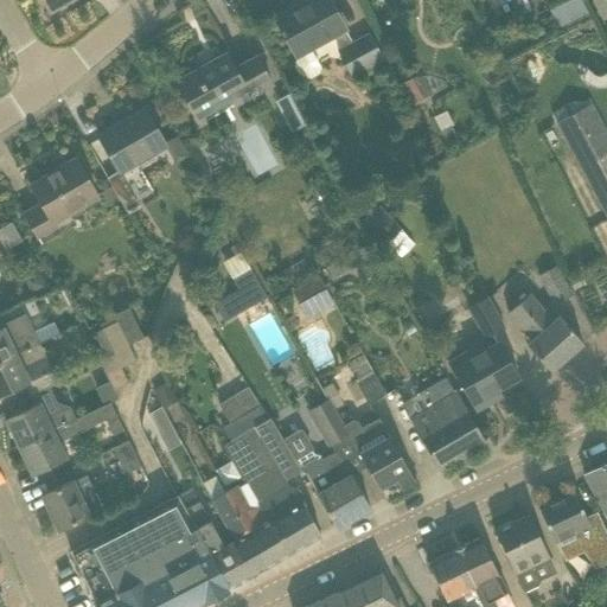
[(40,0),(49,14),(74,0),(40,0)]
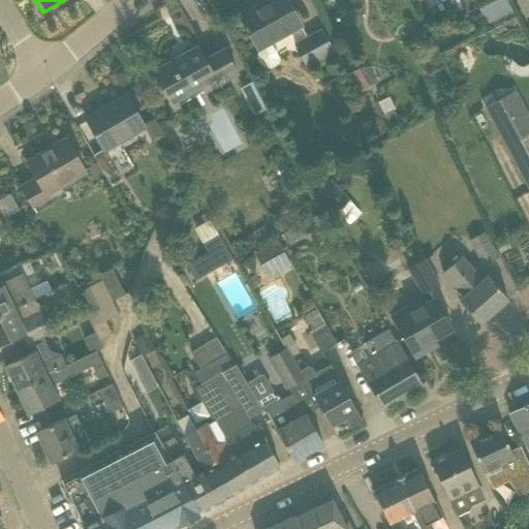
[(243,27),(246,31),(247,31),(257,51),(301,27),(285,0),(269,0),(263,3),(265,6),(243,19),(241,16),(240,17),(245,26),(243,27)]
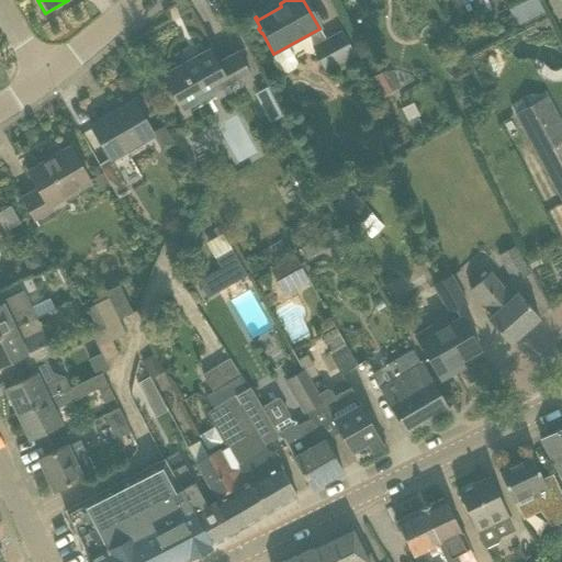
[(546,15),(538,0),(527,0),(508,9),(518,30),(546,15)]
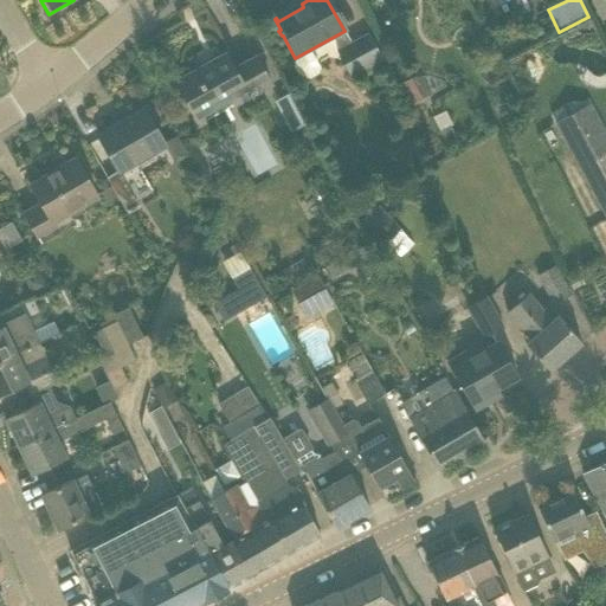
[(367,36),(337,52),(352,77),(381,60),(367,36)]
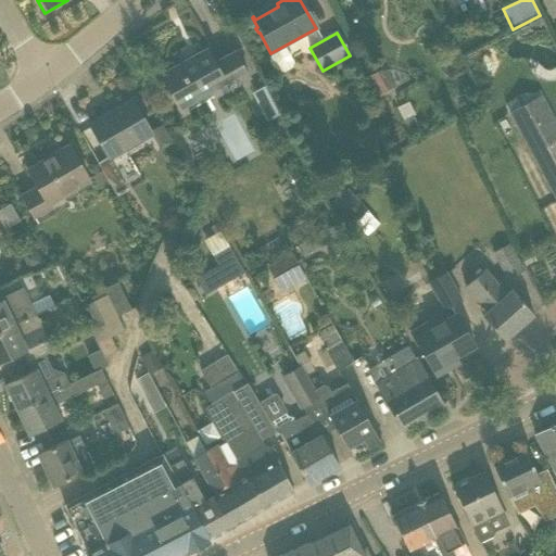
[(212,93),(214,97),(249,78),(235,52),(215,64),(207,50),(162,76),(182,114),(188,111),(187,108),(212,93)]
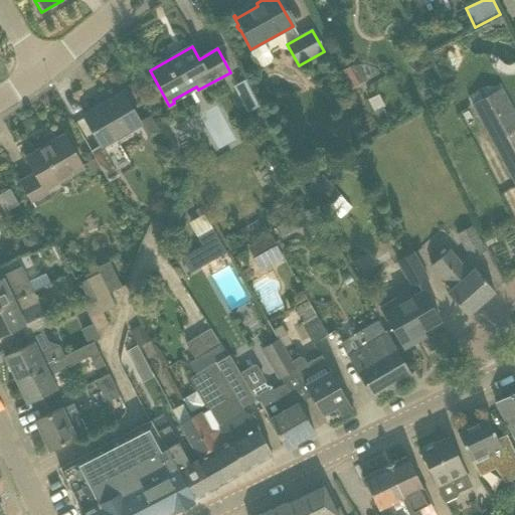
[(246,83),(239,88),(250,109),(258,105),(246,83)]
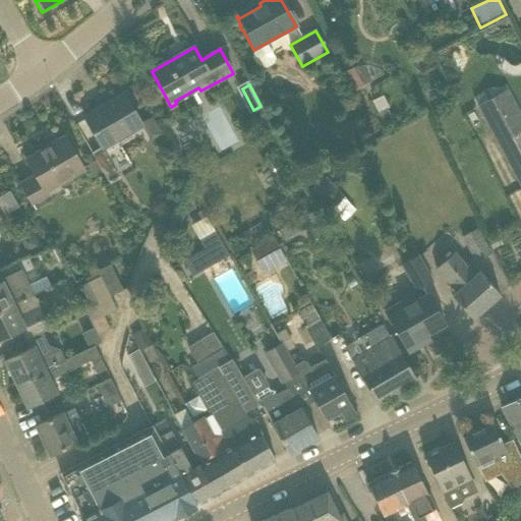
[(84,117),(102,148),(129,131),(141,124),(124,94),(84,117)]
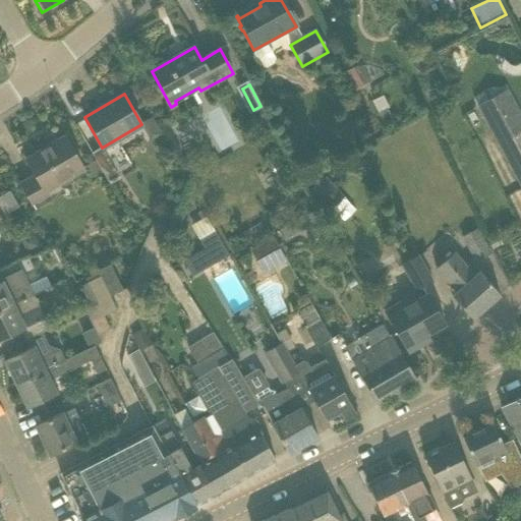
[(520,130),(498,143),(520,186),(520,130)]
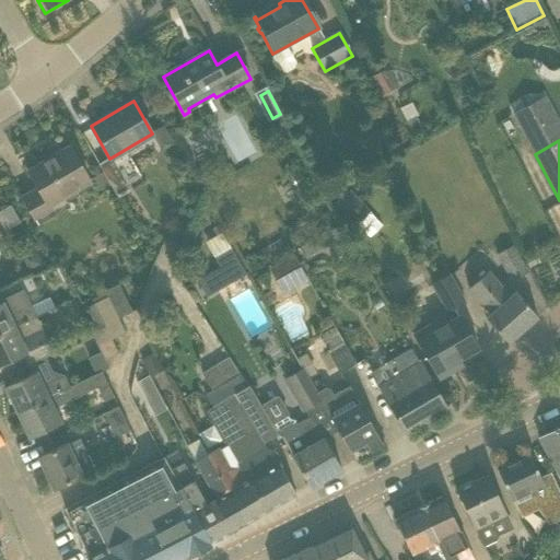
[(48,203),(77,188),(89,182),(70,148),(68,150),(69,151),(57,158),(56,156),(28,172),(38,189),(23,199),(38,225),(56,216),(48,203)]
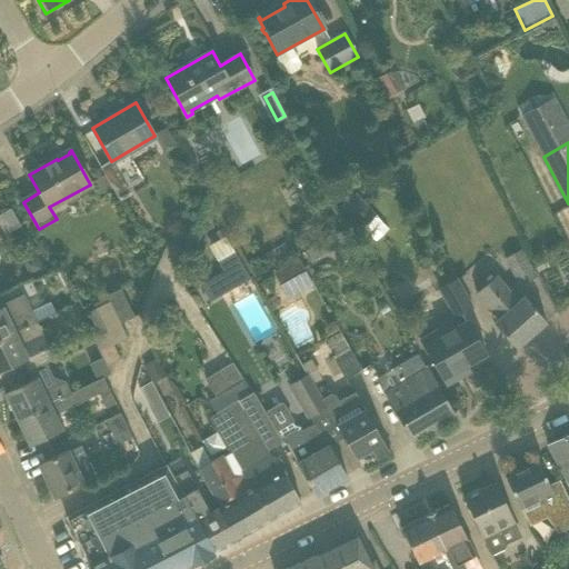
[(357,191),(341,206),(363,230),(378,216),(357,191)]
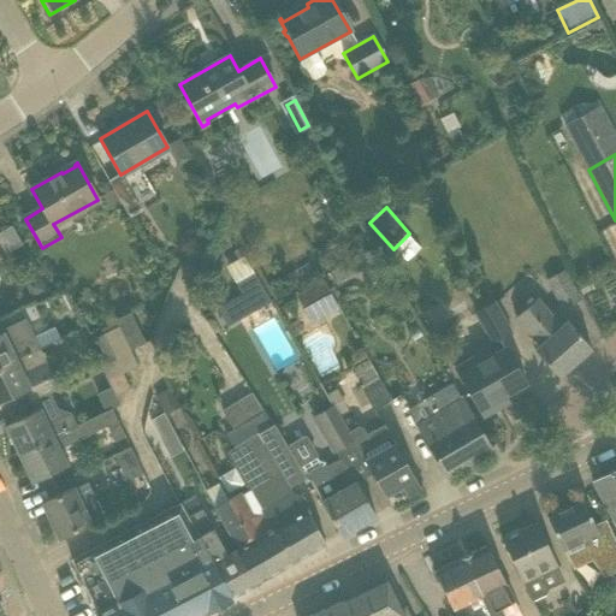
[(11,226),(0,232),(0,246),(4,253),(21,243),(11,226)]
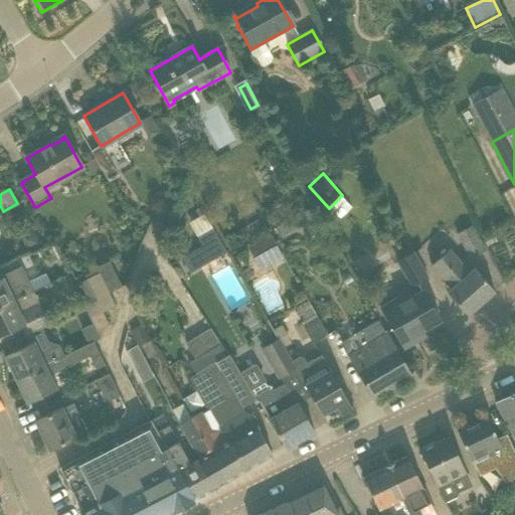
[(18,236),(24,247),(35,241),(29,230),(18,236)]
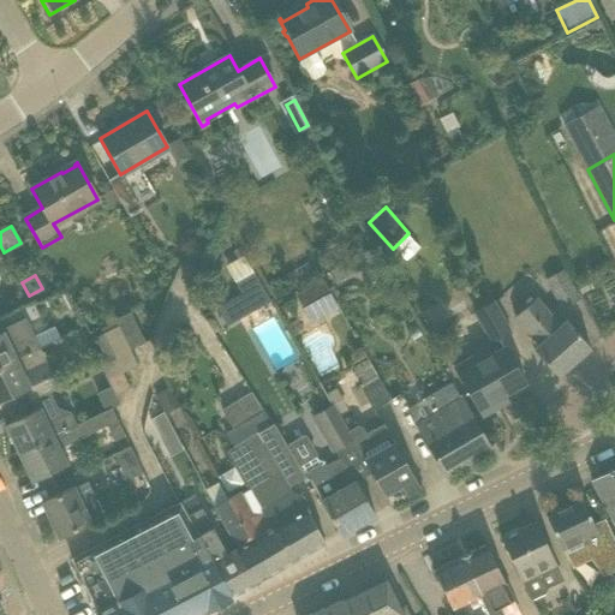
[(308,321),(336,309),(323,279),(294,291),(308,321)]
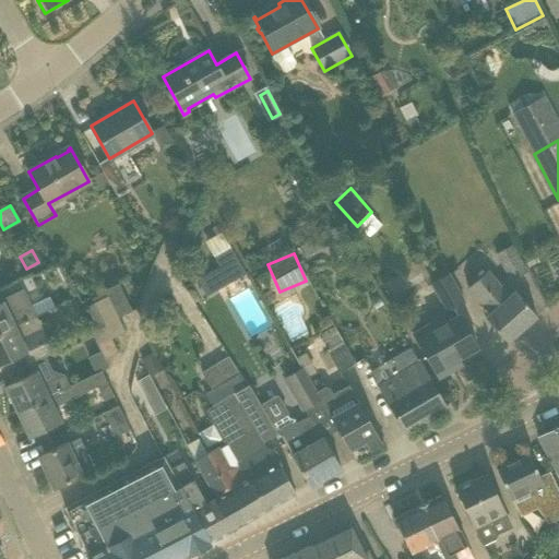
[(209,271),(197,277),(207,295),(218,288),(209,271)]
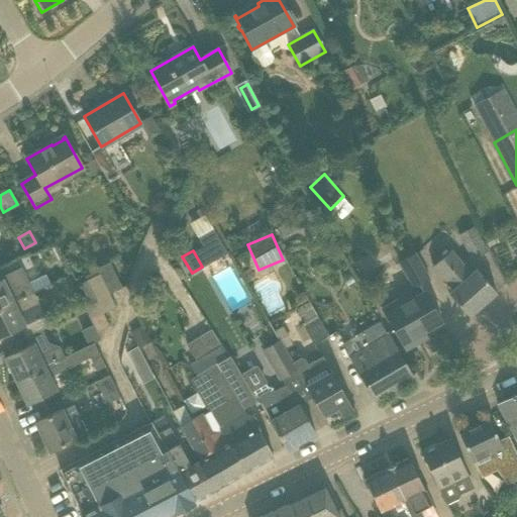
[(470,317),(497,293),(476,270),(471,274),(450,250),(432,267),(452,290),(448,293),(470,317)]
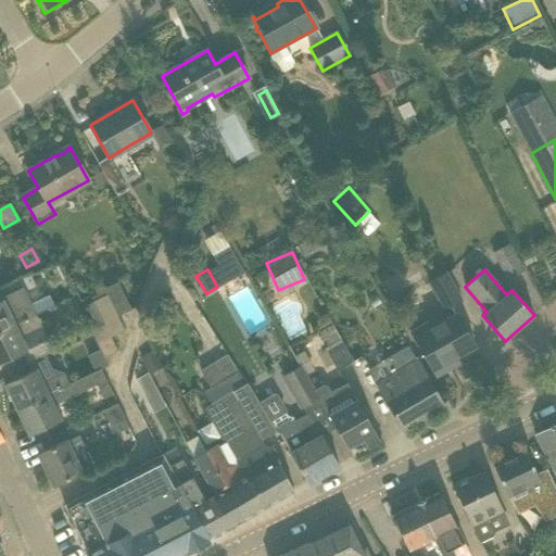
[(462,300),(446,273),(422,286),(439,315),(411,331),(436,377),(450,368),(446,363),(476,346),(453,305),(462,300)]
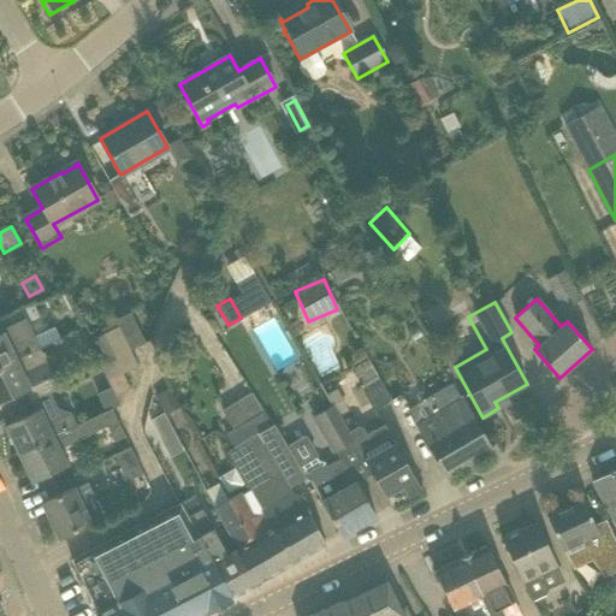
[(116,321),(119,329),(131,351),(146,344),(131,313),(116,321)]
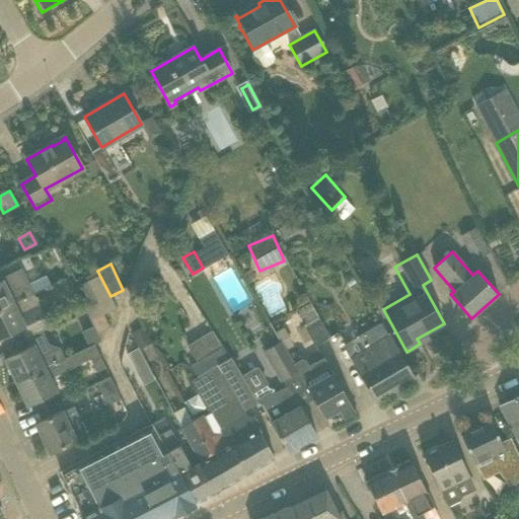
[(0,309),(33,294),(21,268),(1,278),(0,276),(0,309)]
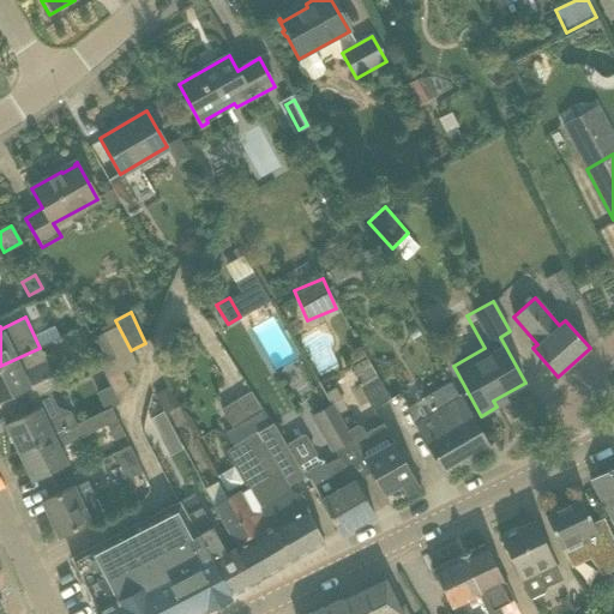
[(138,366),(131,350),(119,327),(103,335),(115,357),(122,373),(138,366)]
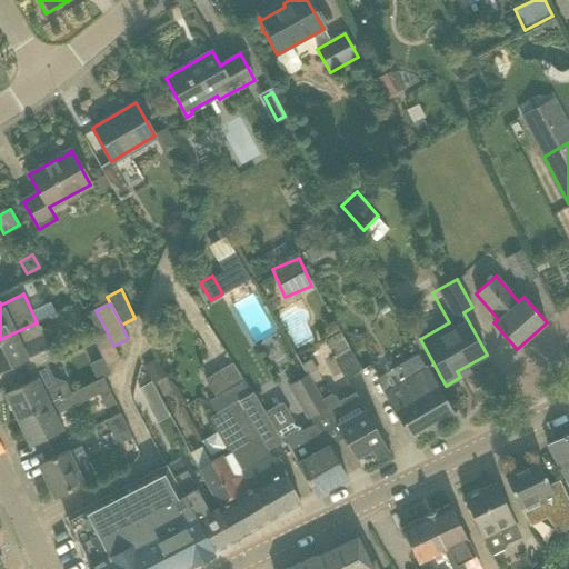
[(55,358),(37,322),(0,339),(0,370),(22,360),(28,371),(55,358)]
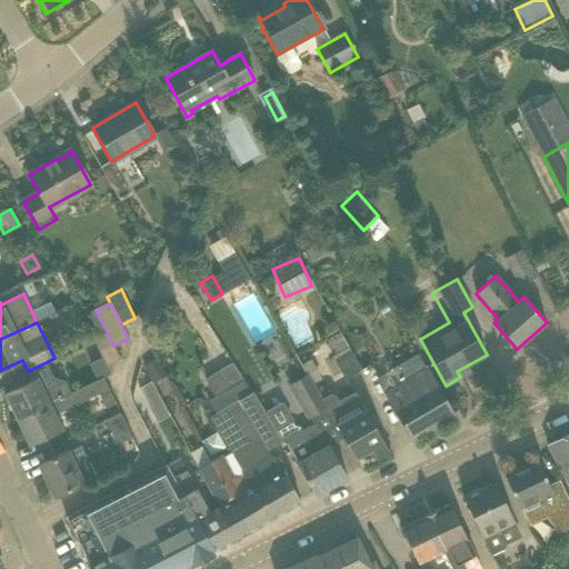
[(92,338),(107,367),(121,360),(113,346),(107,331),(92,338)]
